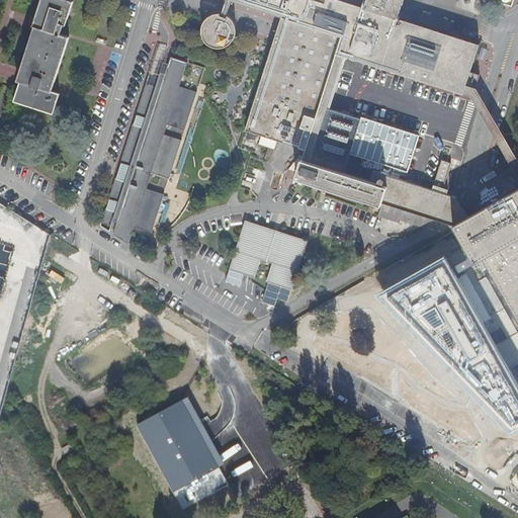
[(73,1),(69,0),(42,0),(36,18),(33,26),(38,28),(36,31),(24,70),(14,99),(54,112),(61,93),(53,90),(71,36),(62,33),(63,30),(65,23),(66,24),(73,1)]
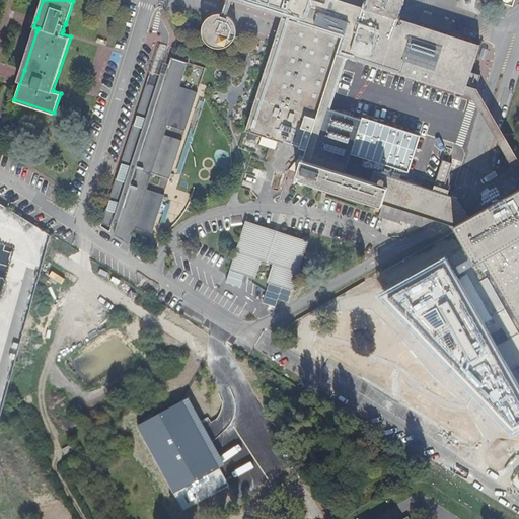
[(232,0),(226,0),(223,13),(225,14),(228,15),(232,0)]
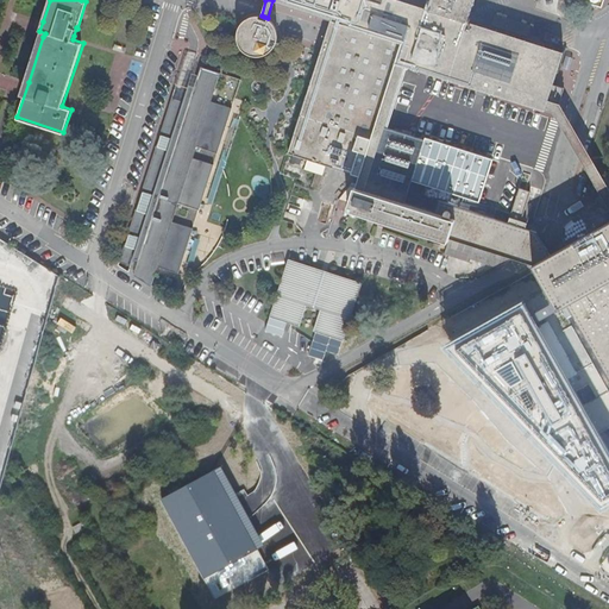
[(272,0),(311,12),(332,19),(288,151),(307,157),(303,167),(322,174),(326,164),(359,175),(356,187),(355,187),(353,190),(347,208),(447,240),(443,253),(468,262),(469,258),(496,268),(510,259),(521,262),(531,265),(548,256),(539,233),(529,230),(521,227),(522,221),(529,201),(532,193),(521,189),(512,217),(509,223),(440,200),(435,213),(407,203),(414,181),(427,143),(384,129),(403,67),(479,90),(544,111),(546,101),(562,52),(466,23),(473,0),(272,0)]
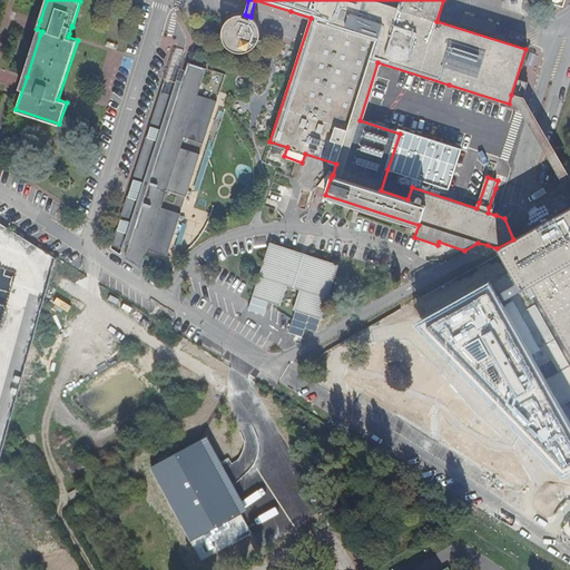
[(256,46),(259,39),(261,31),(258,25),(254,19),(251,17),(247,16),(245,15),(241,15),(233,17),(227,21),(224,28),(223,35),(225,41),(229,48),(236,51),(243,52),(251,50),(256,46)]
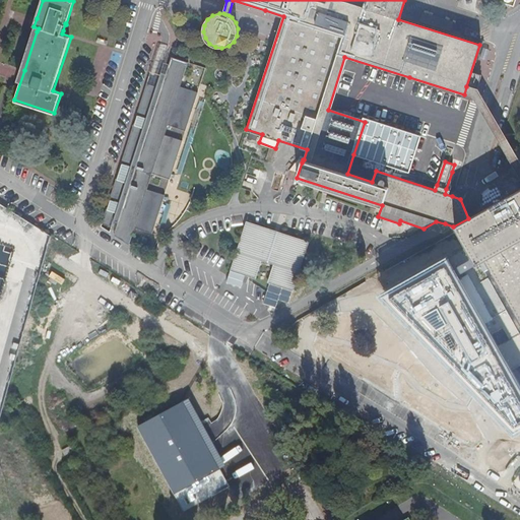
[(157,86),(146,82),(102,225),(110,232),(114,219),(118,221),(114,235),(129,244),(134,228),(153,233),(166,195),(147,189),(152,173),(171,179),(182,140),(165,134),(168,125),(185,130),(196,95),(197,91),(181,86),(188,62),(173,57),(167,73),(161,72),(157,86)]
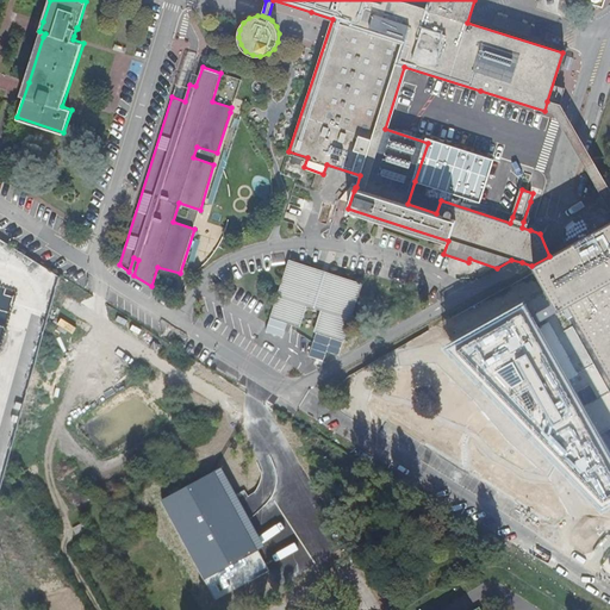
[(221,73),(212,101),(231,107),(235,98),(241,80),(221,73)]
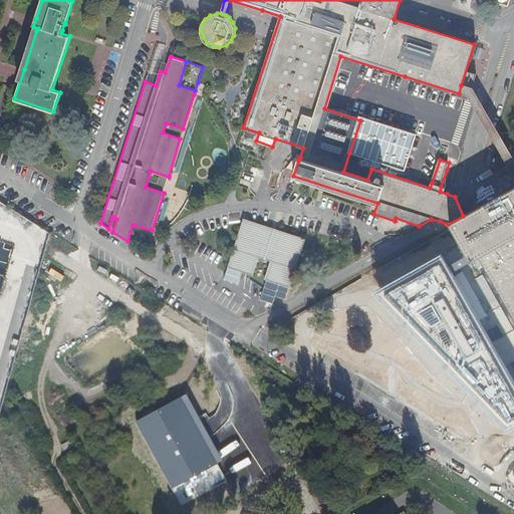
[(207,85),(198,82),(195,90),(194,94),(203,97),(207,85)]
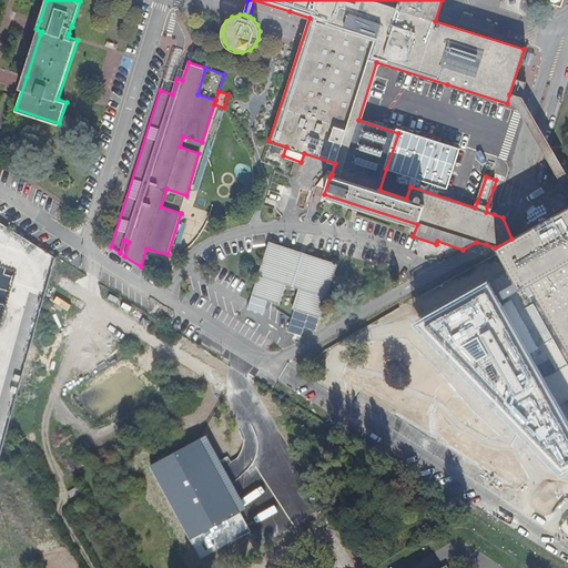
[(509,94),(507,103),(516,105),(567,196),(567,178),(521,98),(509,94)]
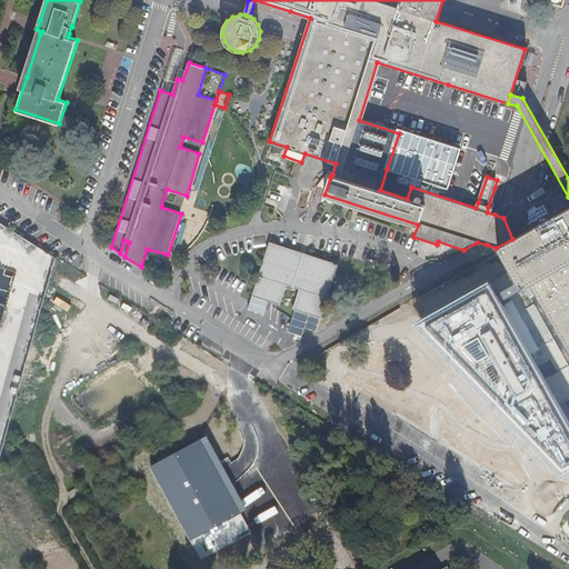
[(399,133),(387,169),(448,189),(459,147),(405,130),(400,129),(399,133)]
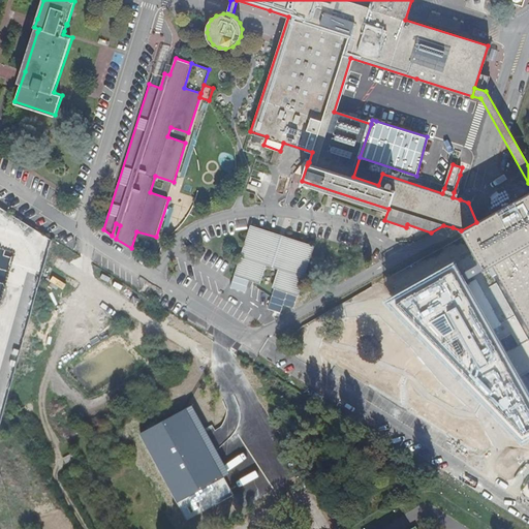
[(185,143),(188,132),(170,127),(167,136),(185,143)]
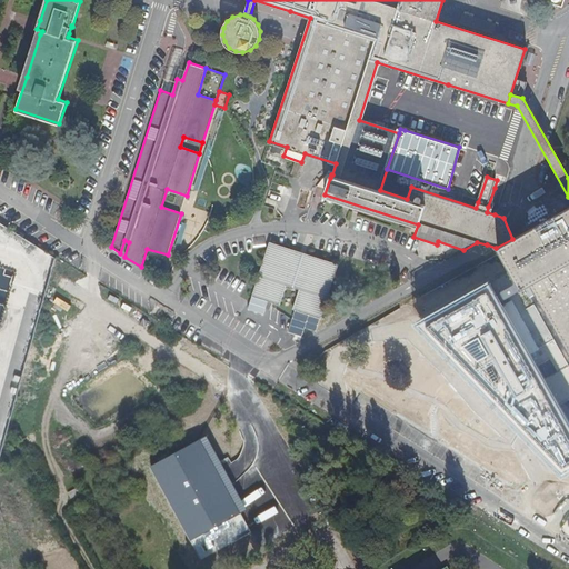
[(187,196),(167,189),(161,207),(181,213),(187,196)]
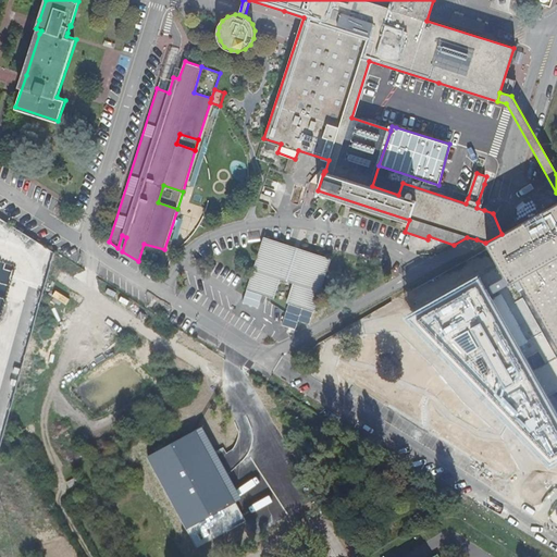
[(556,202),(502,234),(485,243),(504,275),(486,286),(491,295),(517,281),(556,351),(556,202)]
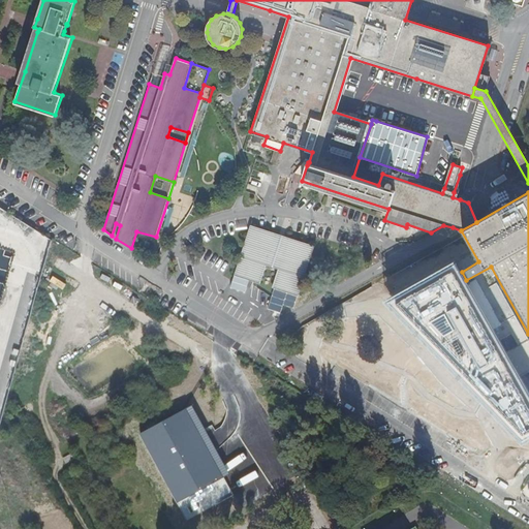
[(278,234),(250,224),(249,229),(234,274),(247,278),(259,282),(266,266),(276,269),(271,285),(296,294),(312,245),(284,236),(282,242),(279,241),(276,240),(278,234)]
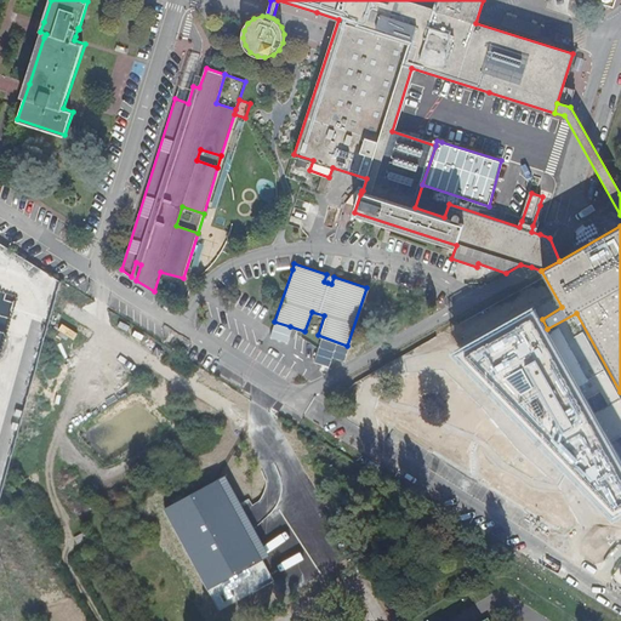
[(34,267),(28,278),(38,283),(44,272),(34,267)]
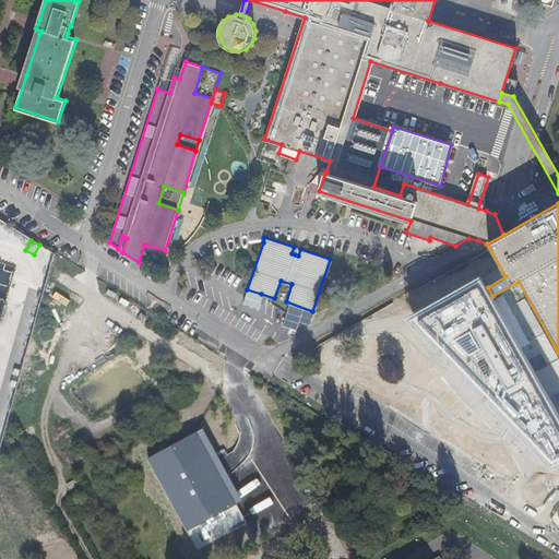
[(482,275),(407,316),(552,467),(558,463),(558,415),(492,296),(488,287),(482,275)]
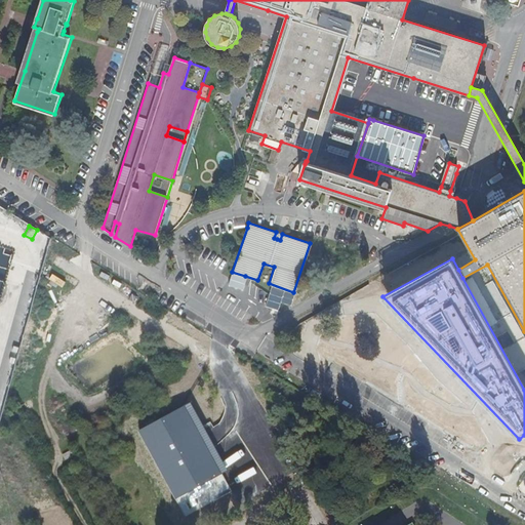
[(186,405),(139,430),(187,517),(233,491),(186,405)]
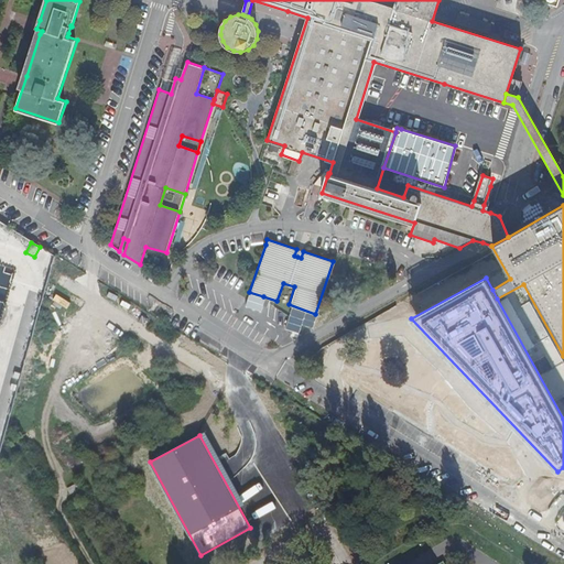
[(510,485),(496,476),(490,490),(503,497),(510,485)]
